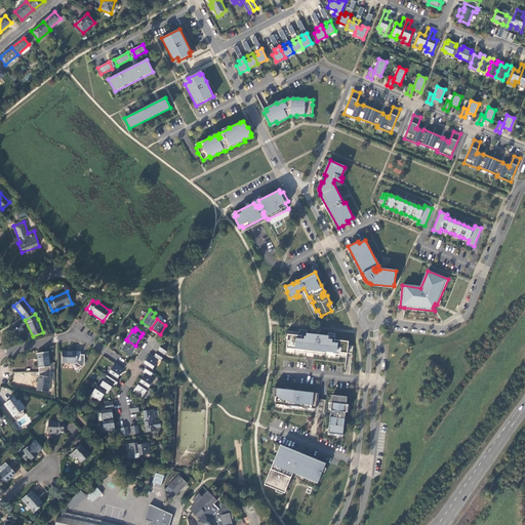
[(335,336),(301,332),(301,335),(287,334),(286,348),(311,351),(340,355),(340,353),(347,353),(349,341),(334,339),(335,336)]
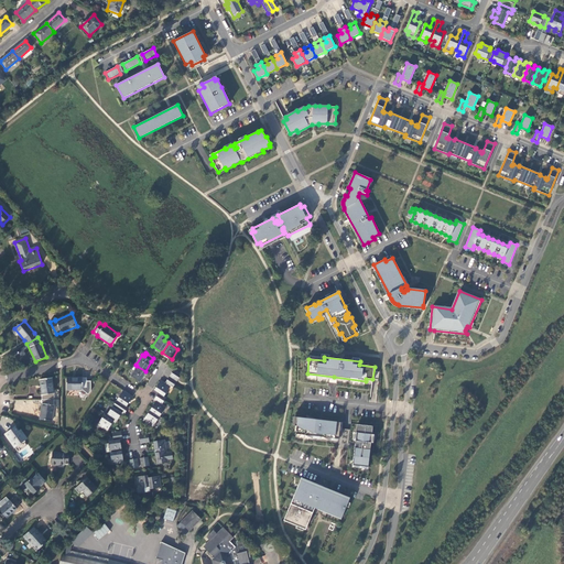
[(140,382),(147,372),(145,371),(137,366),(131,376),(140,382)]
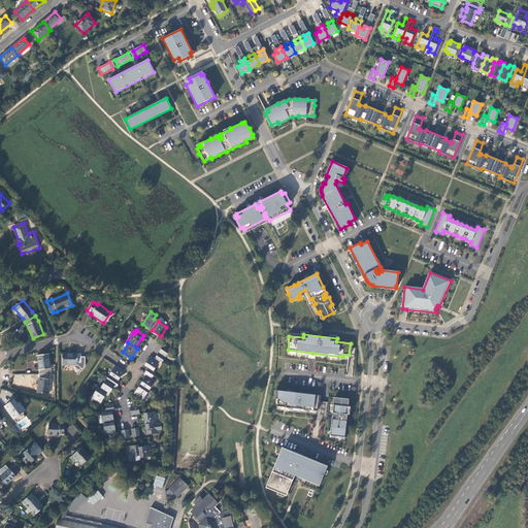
[(39,374),(51,374),(51,369),(48,354),(37,356),(39,370),(39,374)]
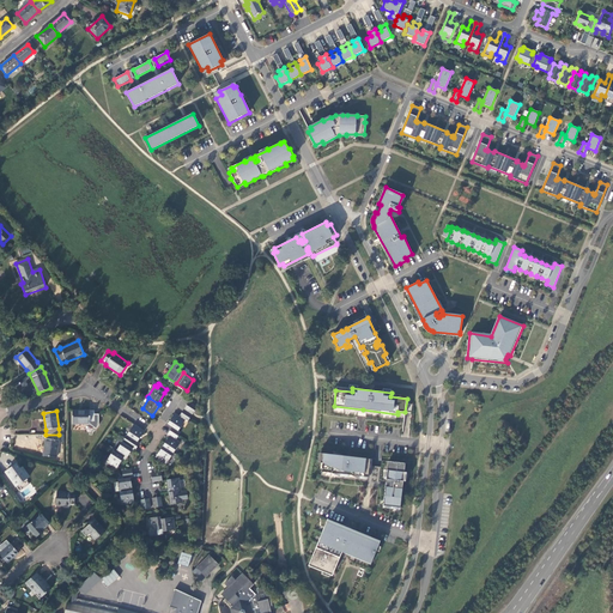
[(90,424),(96,429),(99,425),(98,414),(95,414),(95,411),(90,411),(72,411),(72,424),(90,424)]
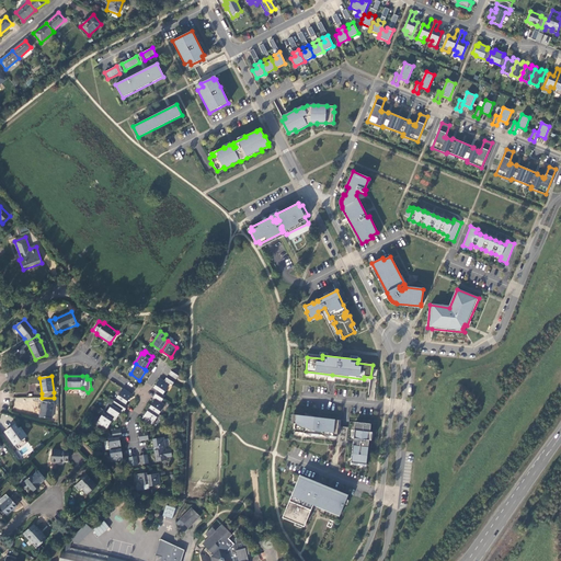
[(163,395),(170,385),(164,381),(160,378),(153,388),(158,391),(156,395),(163,399),(165,396),(163,395)]
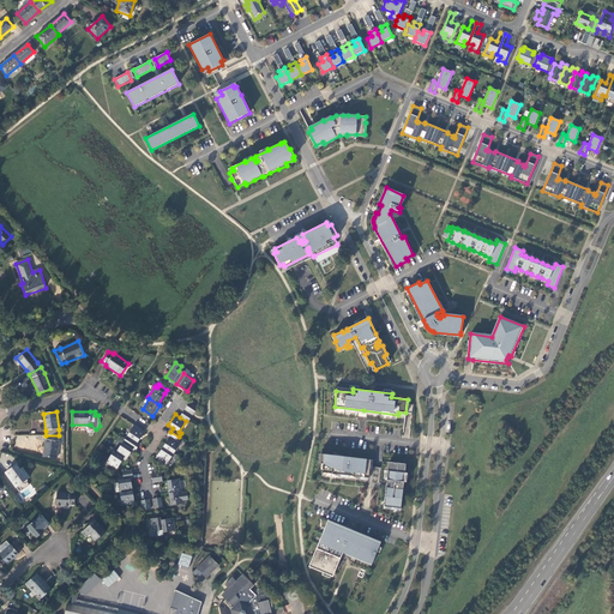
[(125,439),(138,447),(140,444),(138,443),(145,432),(134,426),(125,439)]
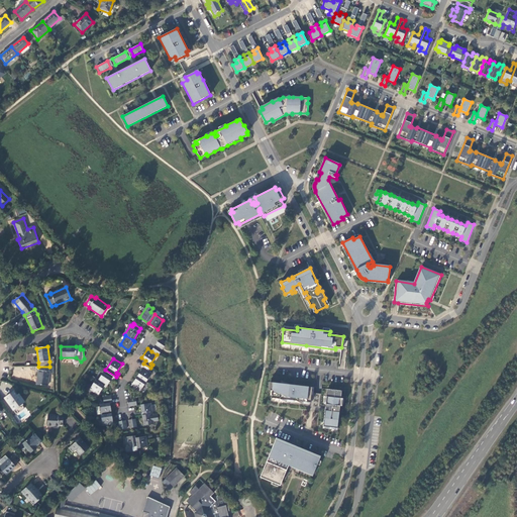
[(148,371),(150,368),(143,364),(141,367),(143,368),(137,376),(146,382),(152,374),(148,371)]
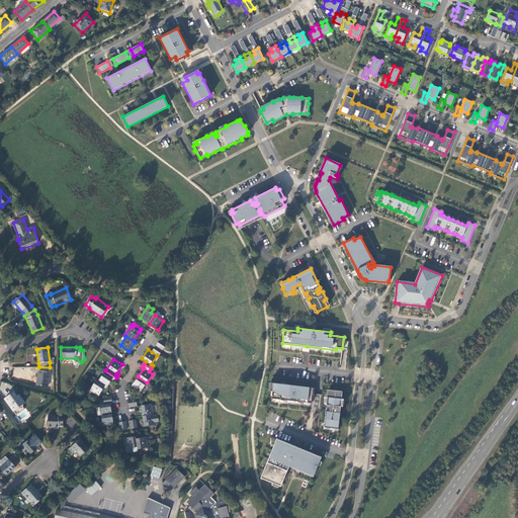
[(50,373),(50,367),(38,367),(38,371),(36,385),(48,386),(50,373)]
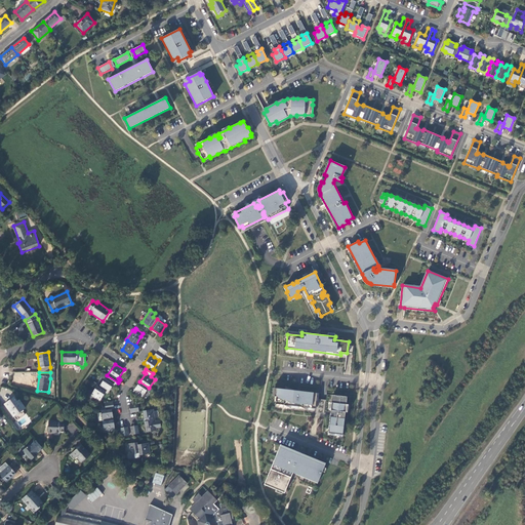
[(114,385),(116,386),(118,382),(107,375),(99,388),(107,392),(108,394),(114,385)]
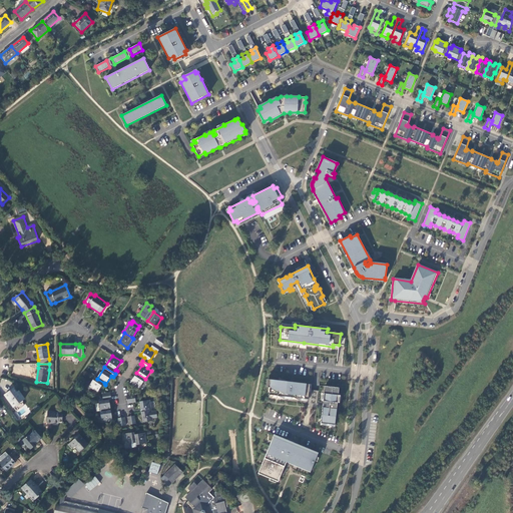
[(140,388),(145,379),(136,373),(131,382),(132,383),(140,388)]
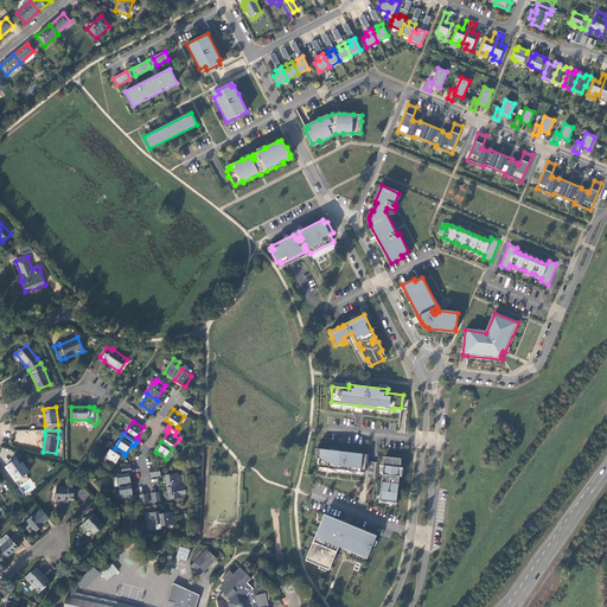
[(364,472),(366,454),(343,452),(330,446),(328,451),(320,449),(318,467),(364,472)]
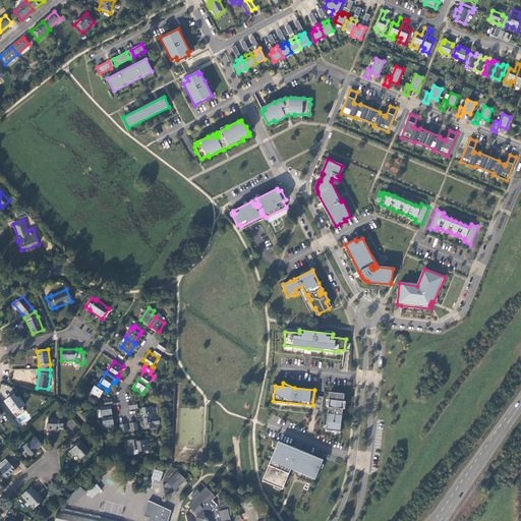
[(100,398),(106,389),(99,385),(97,384),(91,392),(100,398)]
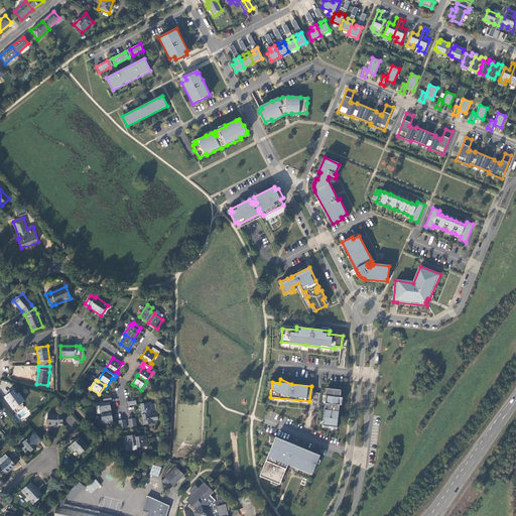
[(342,390),(327,388),(323,425),(337,427),(339,408),(341,397),(342,390)]
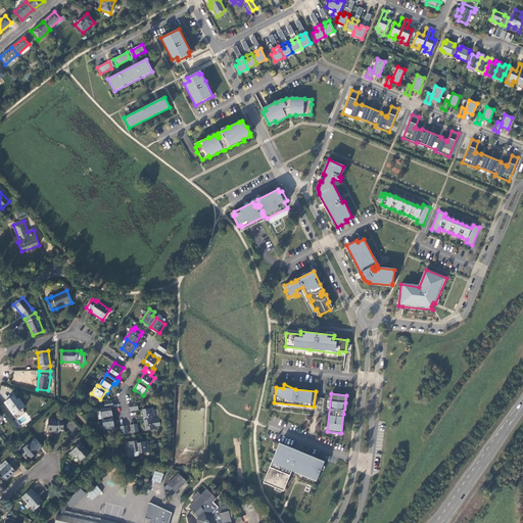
[(13,396),(4,402),(13,415),(25,407),(18,398),(16,400),(13,396)]
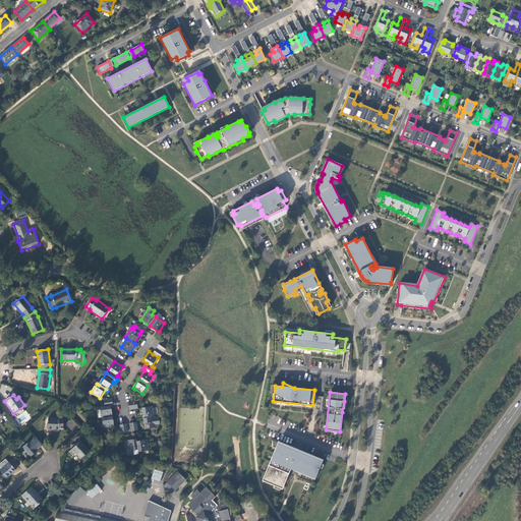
[(105,404),(100,405),(103,418),(113,416),(112,407),(114,406),(113,403),(105,404)]
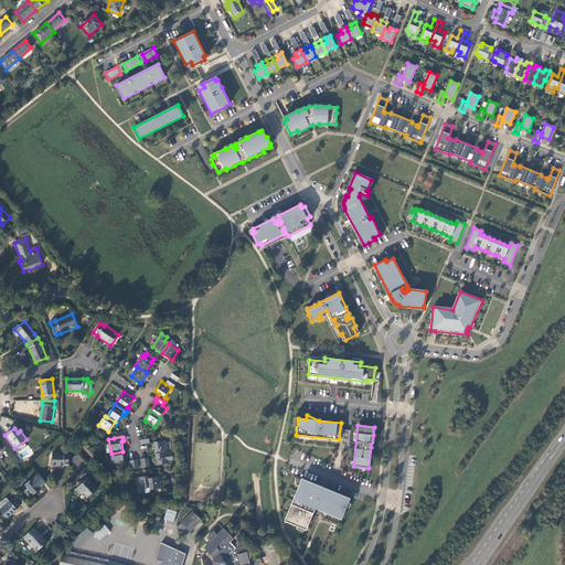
[(155,443),(157,454),(168,452),(167,440),(155,443)]
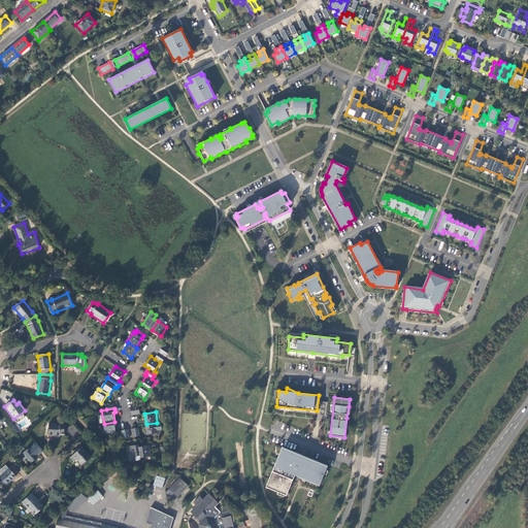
[(114,422),(104,424),(105,434),(117,433),(114,422)]
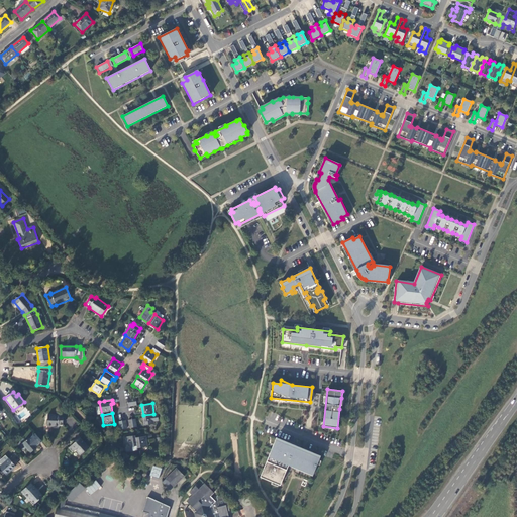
[(153,414),(143,415),(144,425),(156,424),(153,414)]
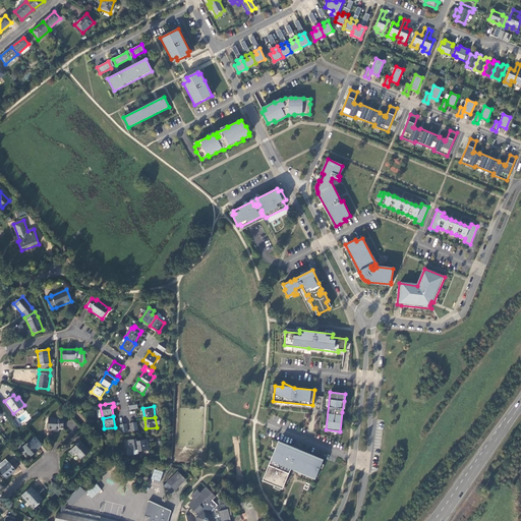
[(48,419),(48,428),(51,428),(51,430),(59,431),(59,428),(63,429),(63,420),(57,420),(54,420),(54,419),(48,419)]
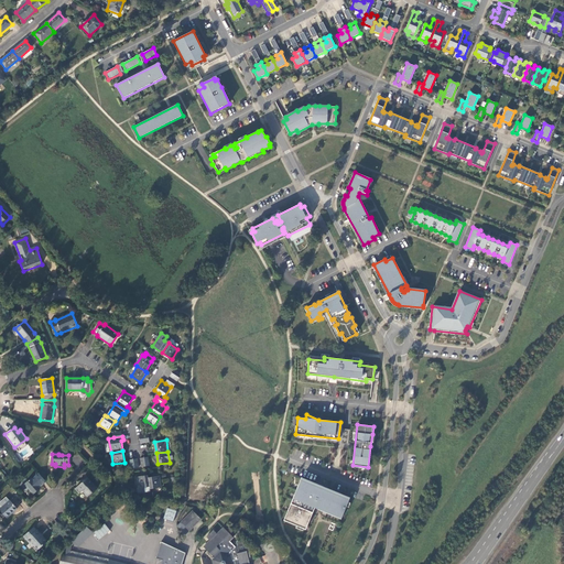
[(45,481),(39,474),(31,479),(24,485),(33,495),(39,490),(38,489),(45,481)]
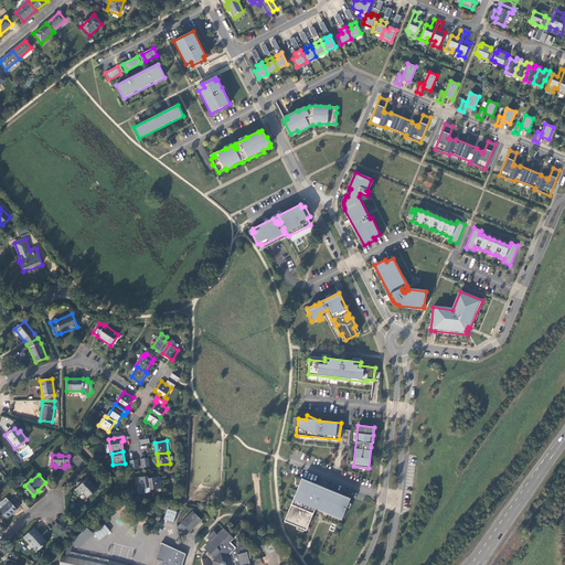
[(149,479),(148,476),(137,478),(138,489),(150,488),(149,479)]
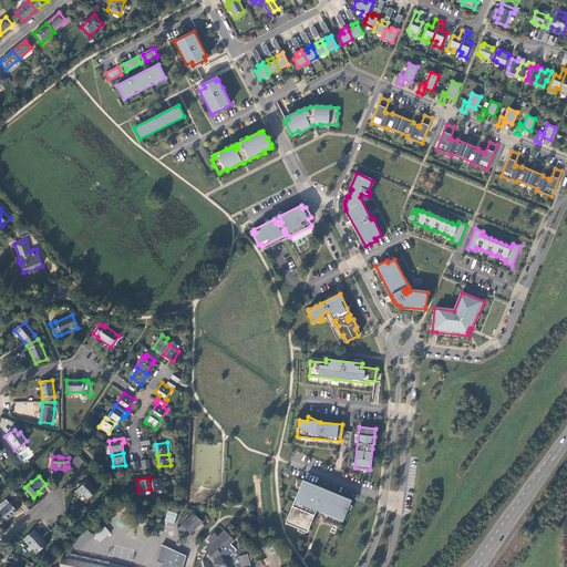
[(150,481),(151,490),(151,492),(163,491),(161,478),(150,481)]
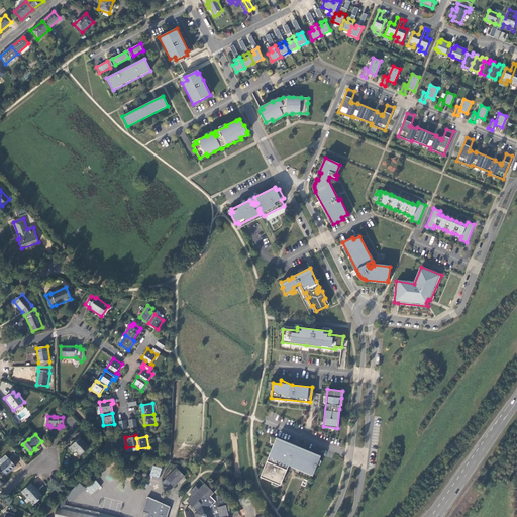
[(321,454),(277,436),(272,448),(260,477),(282,486),(290,468),(312,477),(321,454)]
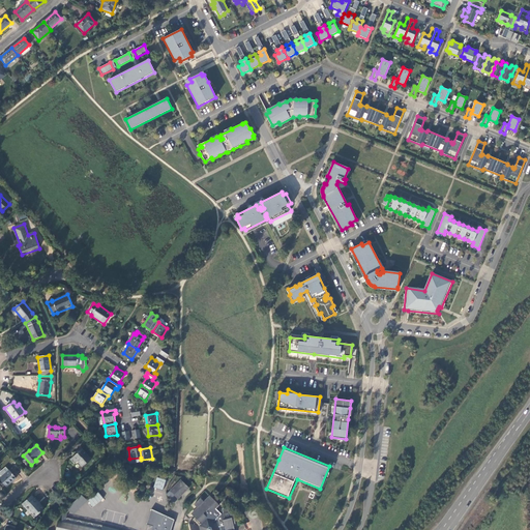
[(77,455),(70,461),(75,465),(78,462),(83,468),(91,460),(82,448),(76,453),(77,455)]
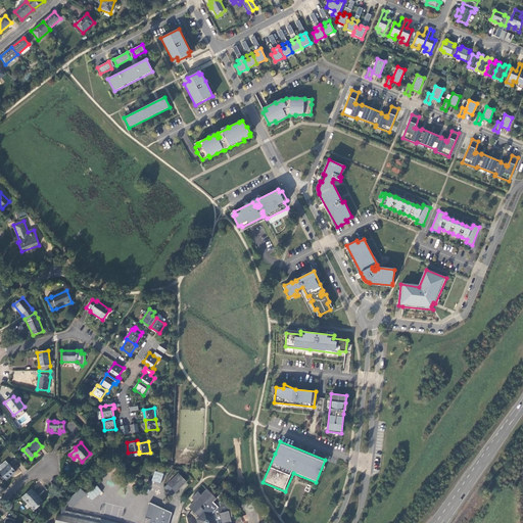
[(15,473),(9,465),(0,472),(0,474),(6,481),(6,480),(9,484),(16,478),(16,477),(14,474),(15,473)]
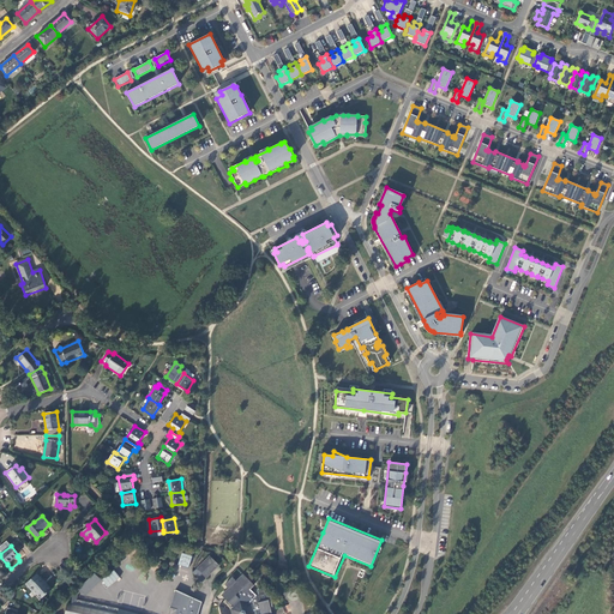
[(188,567),(192,557),(181,553),(178,564),(188,567)]
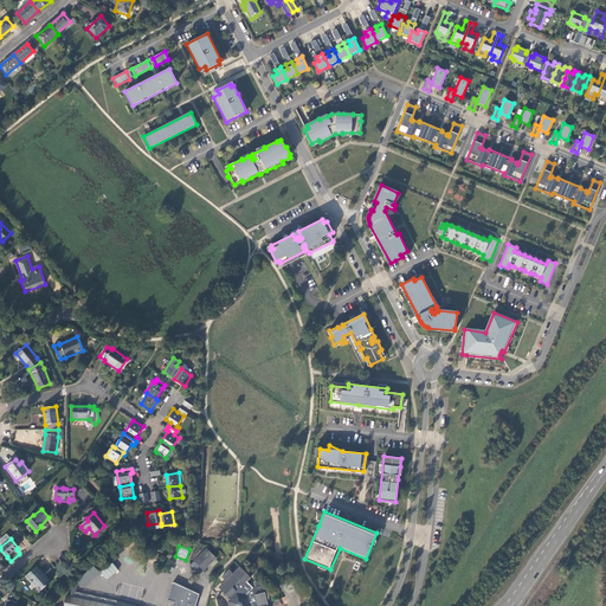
[(216,559),(207,549),(194,561),(204,571),(216,559)]
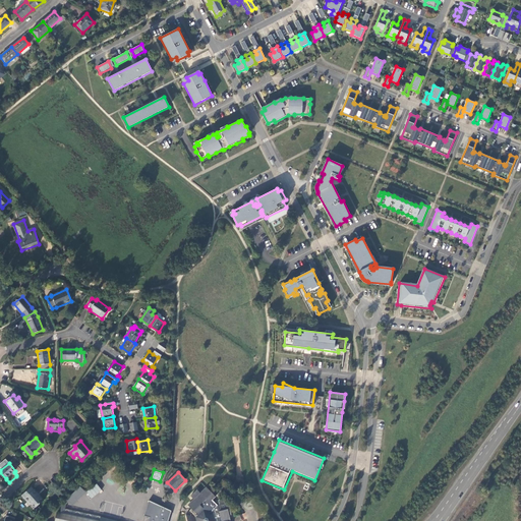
[(97,483),(87,493),(92,499),(102,490),(97,483)]
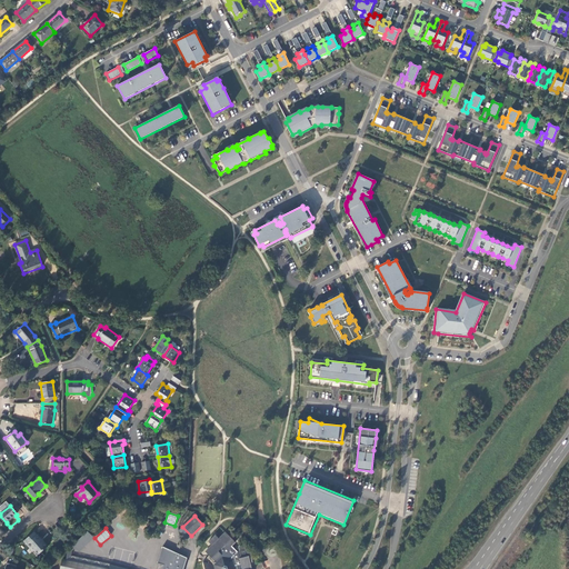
[(33,532),(25,540),(28,543),(29,542),(32,547),(39,555),(48,546),(42,539),(41,541),(40,539),(33,532)]
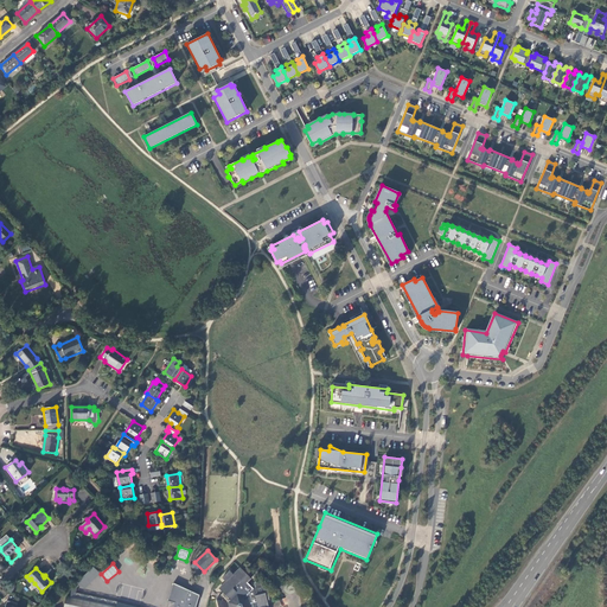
[(72,587),(70,598),(75,599),(77,588),(81,585),(84,589),(98,575),(93,568),(72,587)]
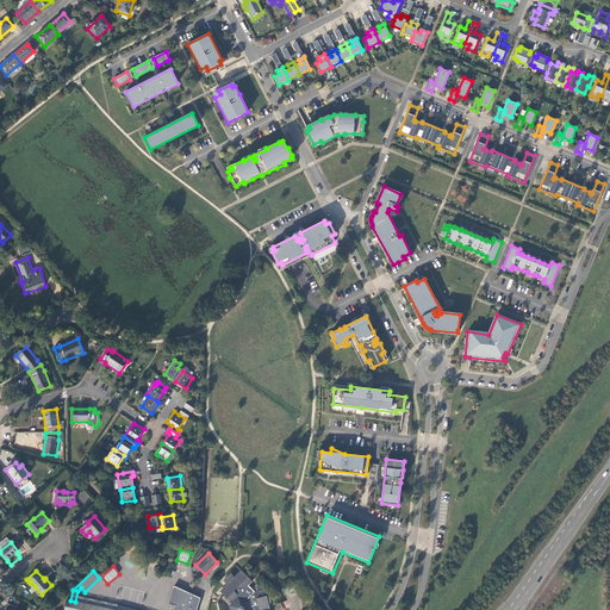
[(235,578),(230,574),(223,582),(226,585),(221,592),(224,597),(217,603),(218,609),(268,609),(269,609),(268,604),(271,604),(267,589),(265,590),(263,585),(260,584),(256,586),(257,591),(254,592),(248,586),(251,582),(242,572),(235,578)]
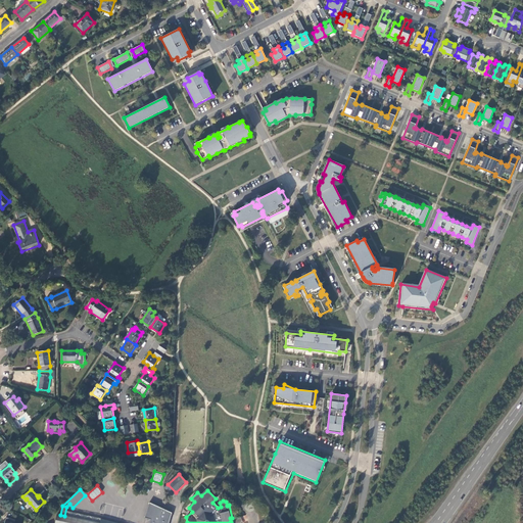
[(158,522),(168,522),(172,513),(162,511),(158,522)]
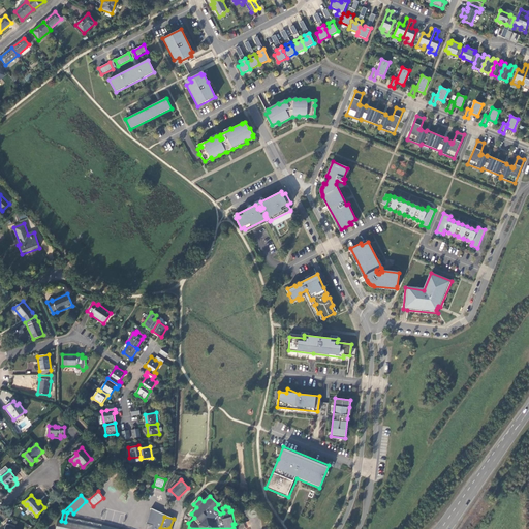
[(115,528),(102,526),(101,528),(99,528),(65,522),(61,521),(58,520),(55,528),(115,528)]
